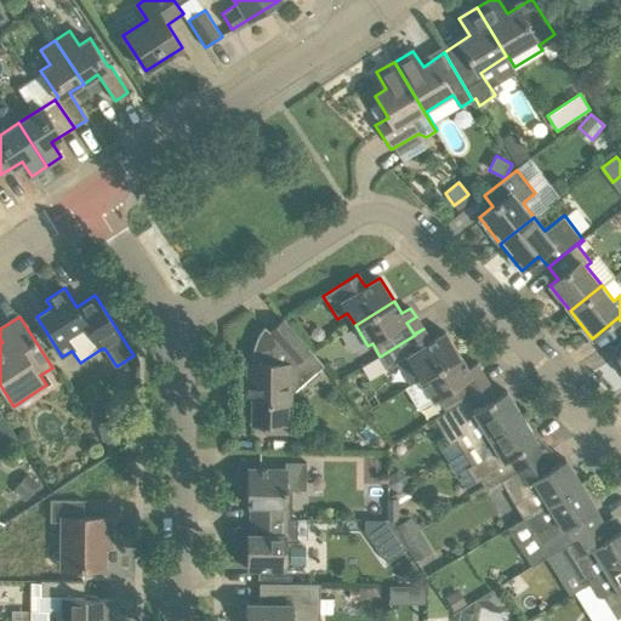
[(252,349),(251,354),(251,363),(249,363),(248,387),(252,387),(252,423),(290,423),(290,394),(323,365),(284,320),(269,332),(265,326),(261,332),(258,335),(256,340),(255,342),(252,349)]
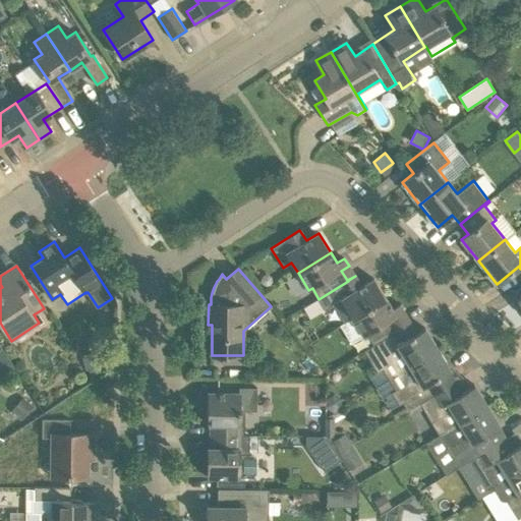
[(353,320),(386,298),(373,277),(353,291),(348,281),(319,299),(325,309),(333,304),(344,322),(352,317),(353,320)]
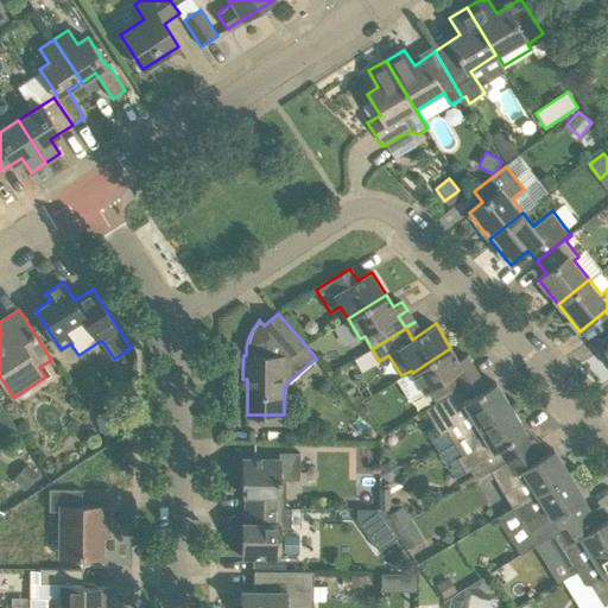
[(467,355),(457,360),(450,348),(412,373),(424,392),(429,390),(436,403),(425,410),(426,410),(475,379),(474,379),(479,375),(469,380),(462,369),(472,363),(467,355)]
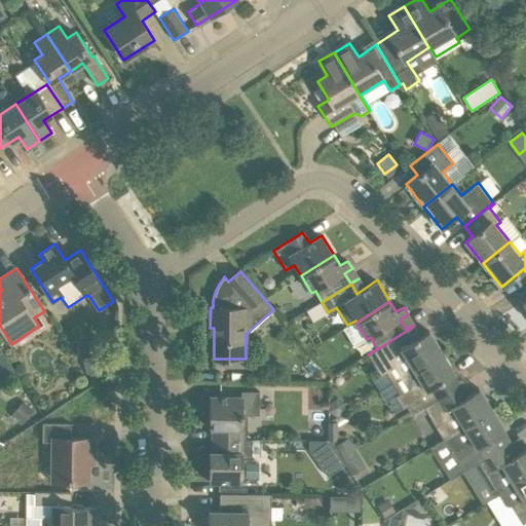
[(428,331),(417,338),(411,328),(369,354),(381,375),(386,372),(395,384),(443,353),(428,331)]
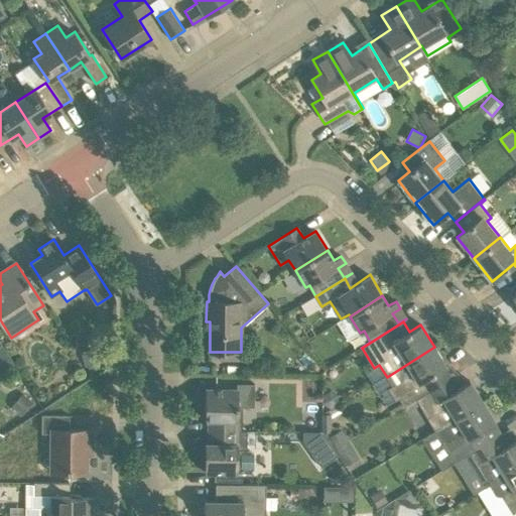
[(438,372),(446,367),(434,347),(387,377),(393,386),(389,389),(396,400),(399,398),(402,403),(404,406),(415,398),(443,382),(438,372)]
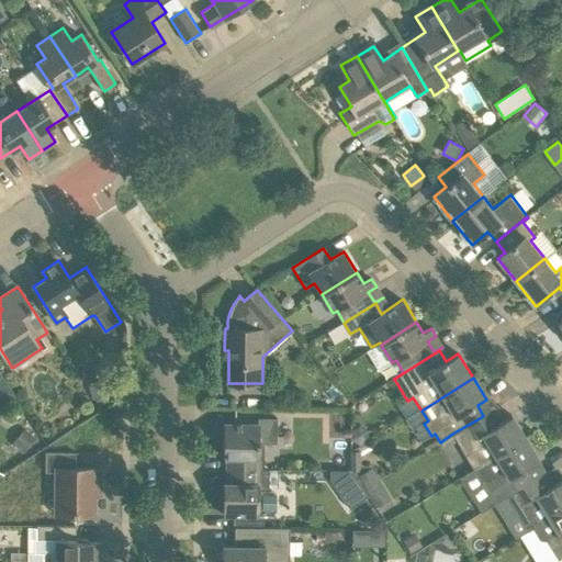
[(88,383),(92,401),(110,395),(105,379),(88,383)]
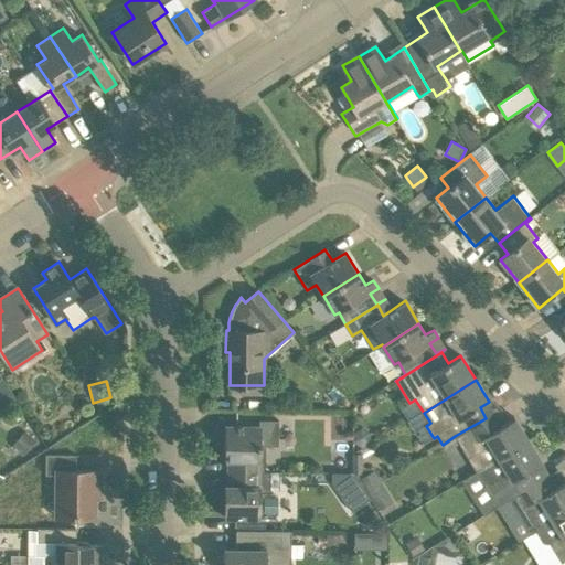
[(478,473),(529,441),(514,417),(493,430),(486,418),(455,436),(460,444),(477,470),(478,473)]
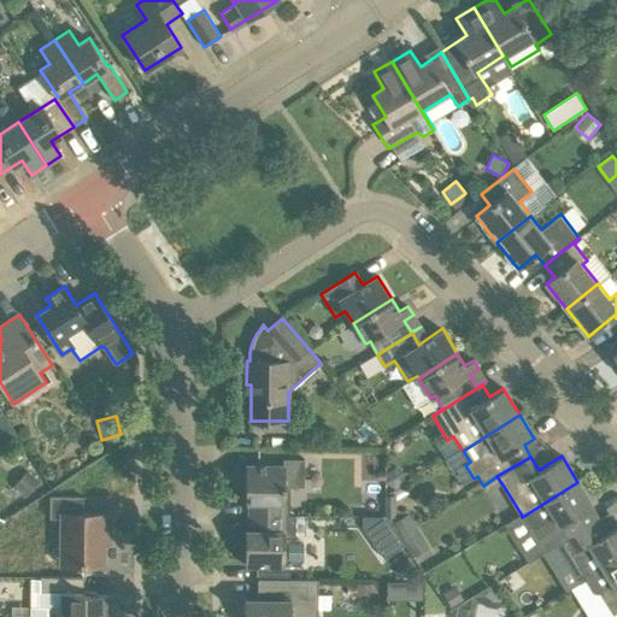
[(286,465),(256,465),(246,465),(246,507),(250,507),(250,522),(289,522),(289,521),(295,521),(295,516),(289,516),(289,486),(285,485),(286,465)]
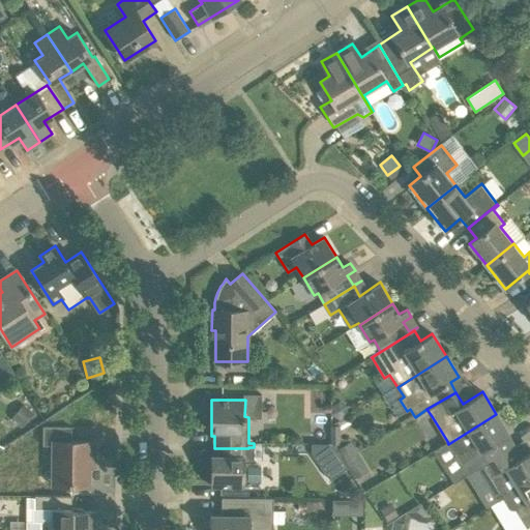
[(11,418),(22,428),(34,414),(24,405),(11,418)]
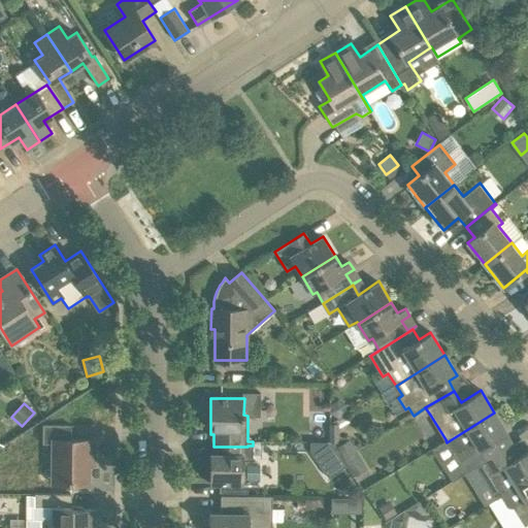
[(400,424),(414,416),(411,413),(398,421),(400,424)]
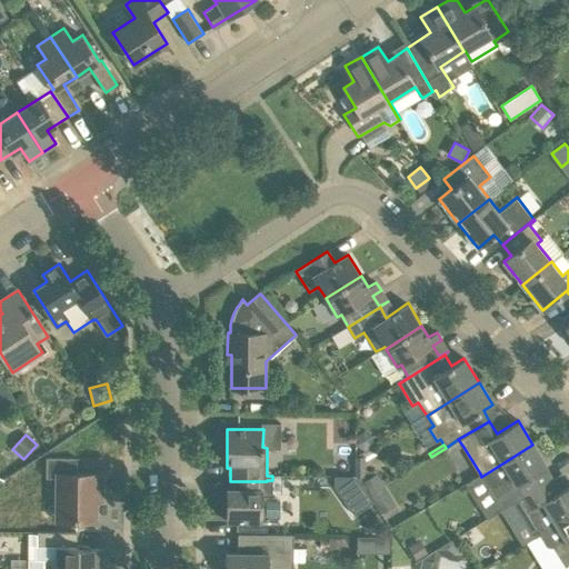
[(515,505),(548,483),(547,481),(533,490),(526,479),(547,467),(532,445),(481,477),(480,473),(466,483),(487,519),(513,502),(515,505)]
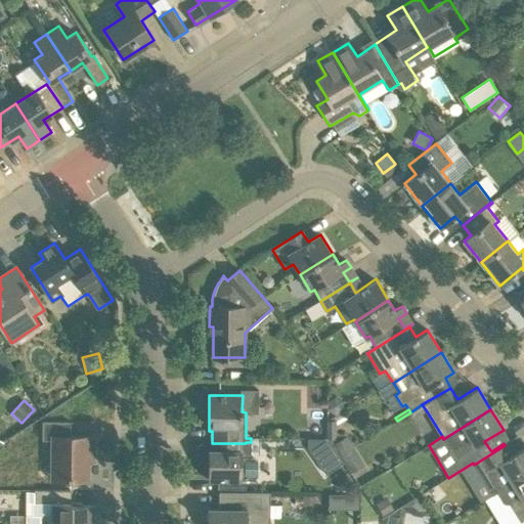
[(71,422),(49,422),(43,422),(43,440),(51,440),(50,479),(89,479),(89,463),(93,463),(94,436),(70,436),(71,422)]
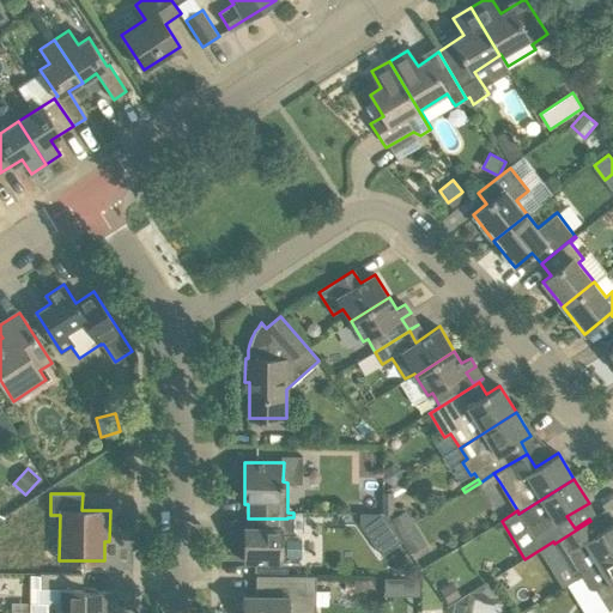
[(410,516),(405,509),(389,522),(392,525),(396,534),(414,523),(411,517),(410,516)]
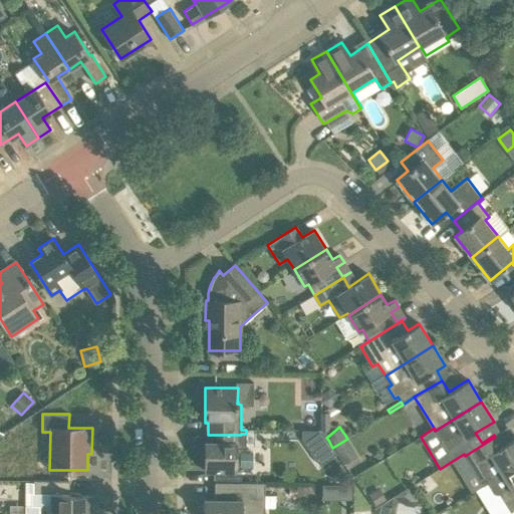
[(326,438),(321,431),(302,431),(302,439),(310,452),(328,440),(326,438)]
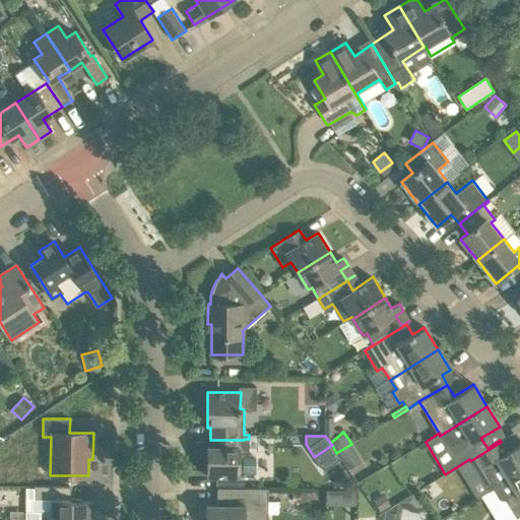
[(353,436),(348,439),(351,444),(356,441),(353,436)]
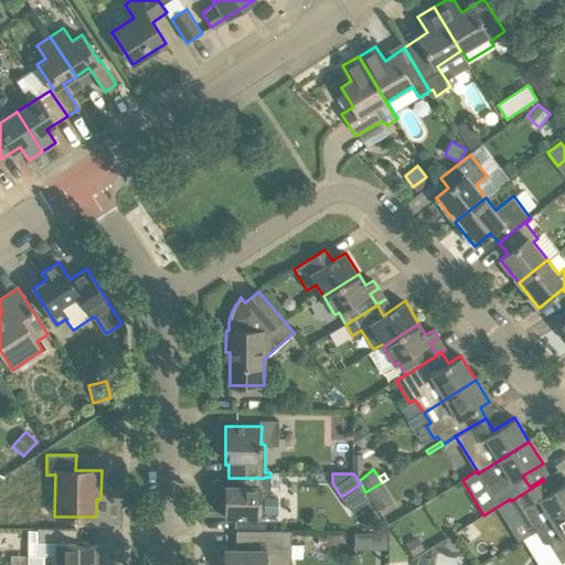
[(270,493),(270,477),(265,477),(265,478),(228,478),(228,479),(235,479),(234,491),(224,491),(224,519),(260,519),(260,516),(274,516),(278,512),(278,497),(274,493),(270,493)]
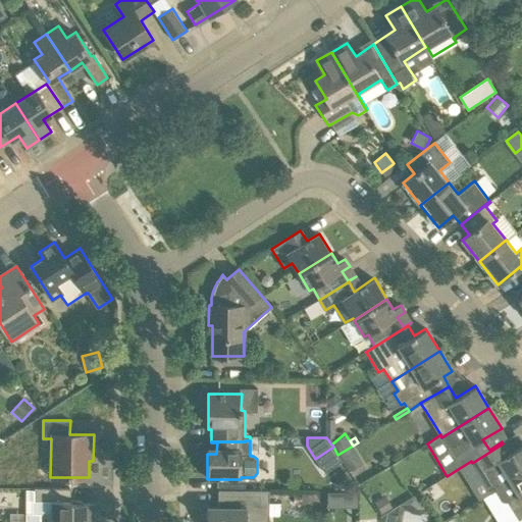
[(497,492),(521,475),(521,444),(509,453),(503,444),(472,463),(491,492),(496,490),(497,492)]
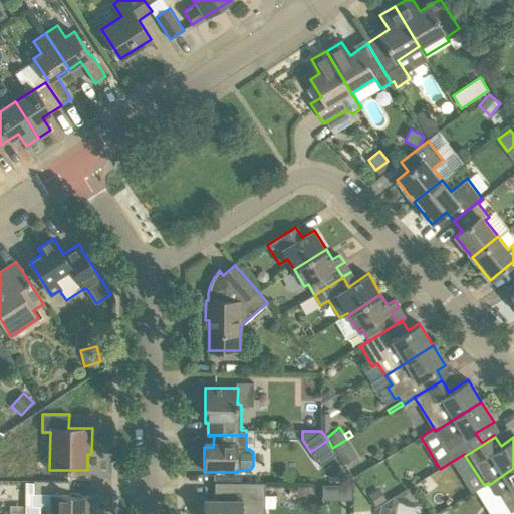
[(332,448),(344,465),(358,456),(347,439),(332,448)]
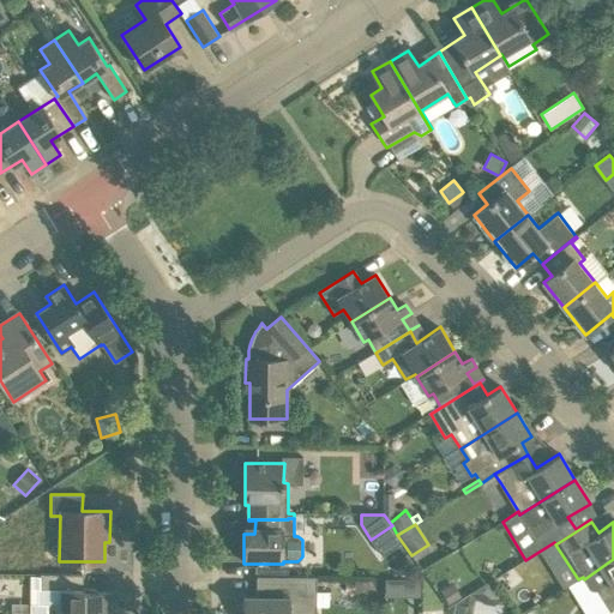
[(613,559),(584,579),(591,591),(596,589),(611,611),(613,608),(613,559)]
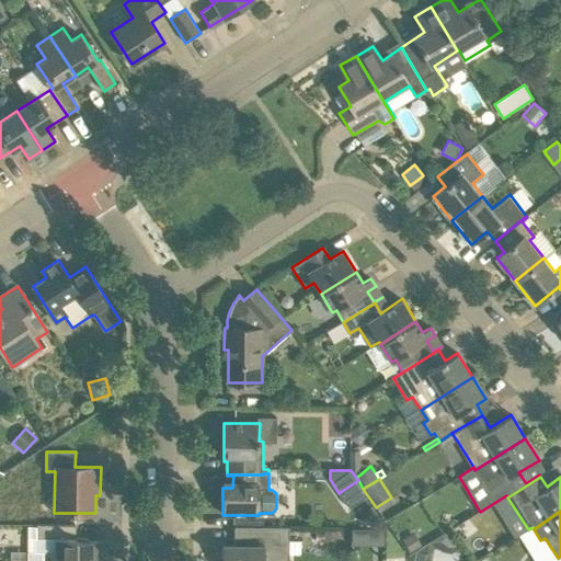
[(76,525),(54,525),(37,525),(37,538),(55,538),(55,552),(44,552),(43,560),(99,560),(100,541),(84,541),(84,538),(76,538),(76,525)]
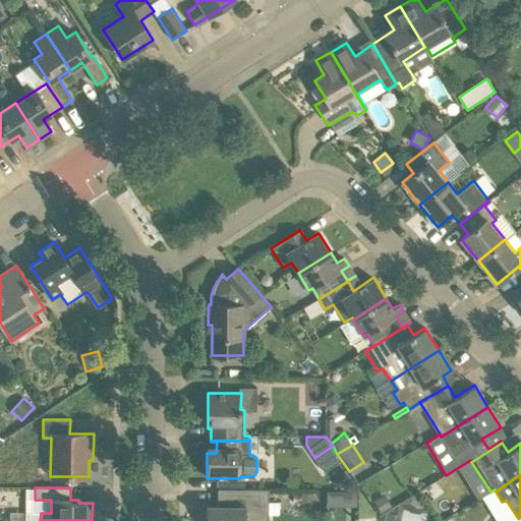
[(268,520),(268,513),(279,514),(279,503),(268,502),(269,490),(218,489),(218,506),(207,506),(206,520),(268,520)]
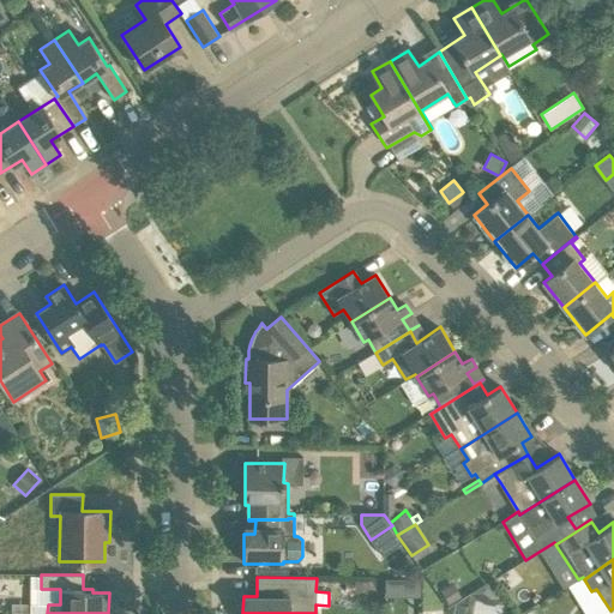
[(403,595),(403,579),(385,579),(385,595),(403,595)]
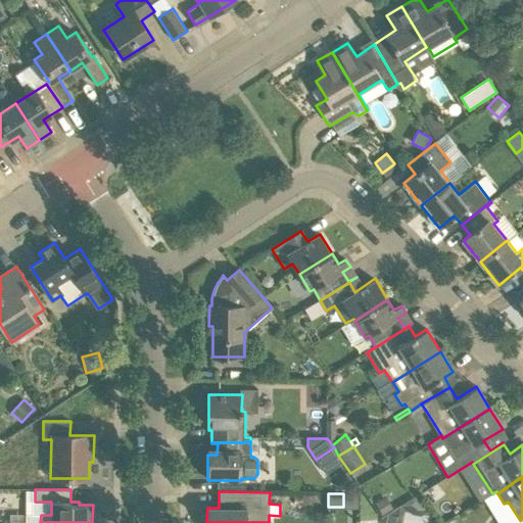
[(383,514),(393,508),(386,496),(376,503),(383,514)]
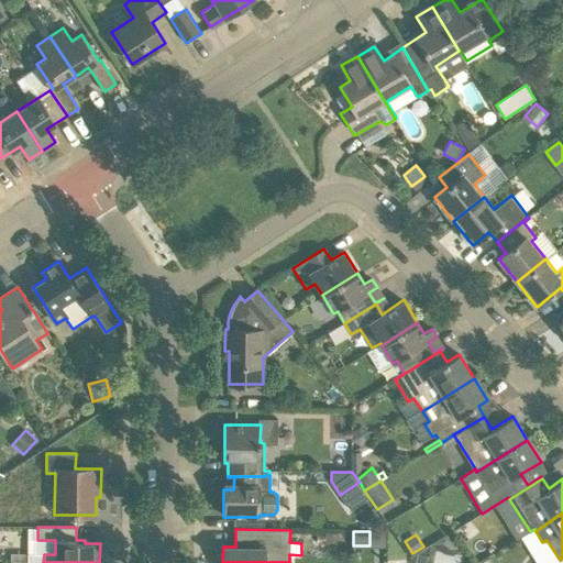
[(426,562),(428,555),(418,553),(415,562),(426,562)]
